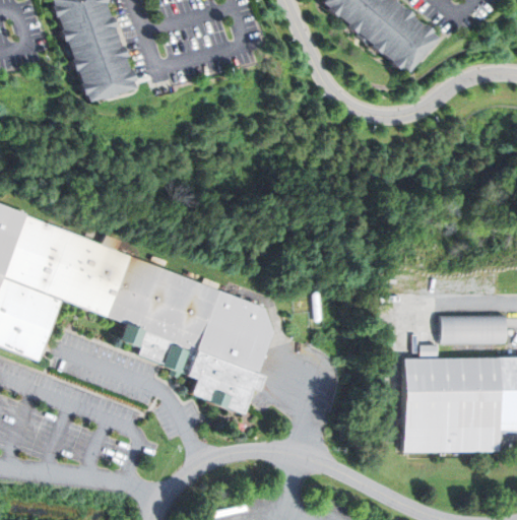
[(131,84),(106,0),(60,0),(57,1),(83,98),(131,84)]
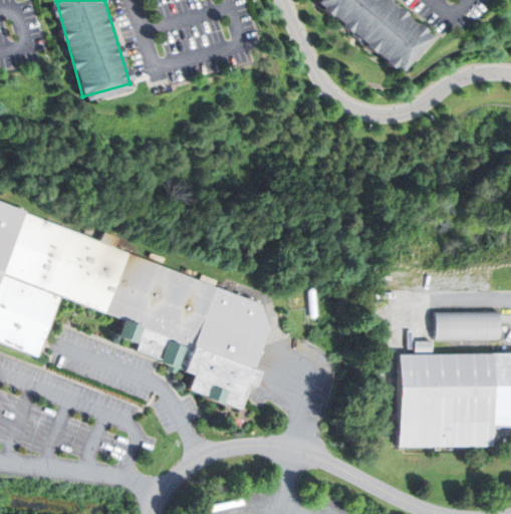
[(431,38),(388,0),(325,0),(323,3),(402,71),(431,38)]
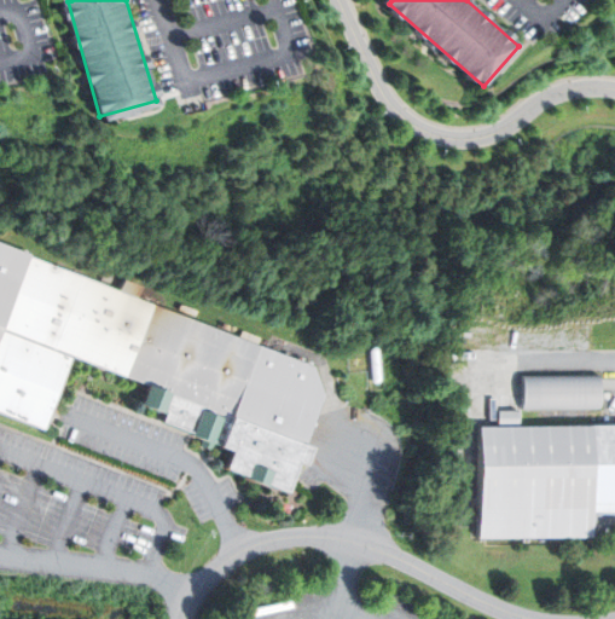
[(0,244),(0,410),(45,428),(74,353),(152,383),(145,403),(168,412),(164,421),(197,433),(196,435),(233,450),(226,468),(288,492),(325,395),(314,366),(0,244)]
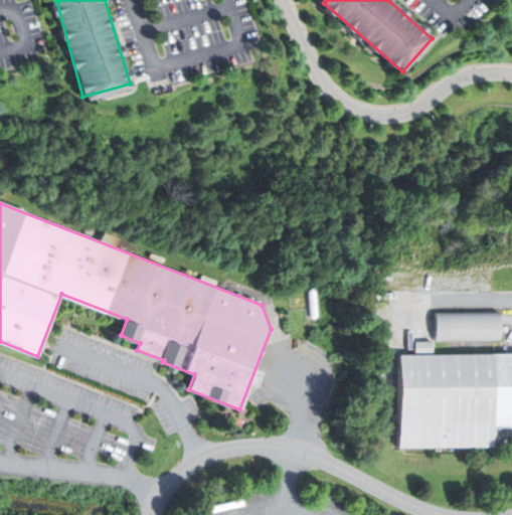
[(438,313),(438,340),(501,340),(501,313),(438,313)]
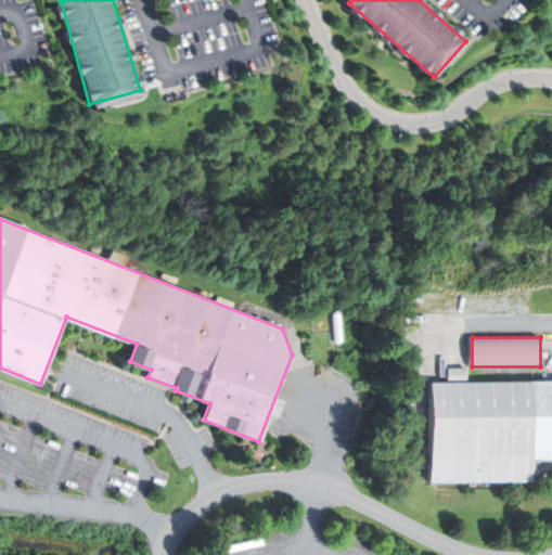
[(409,353),(410,369),(423,369),(422,352),(409,353)]
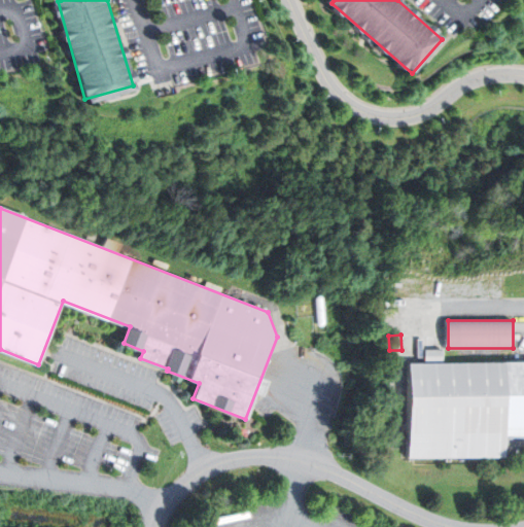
[(523,361),(411,363),(412,458),(505,458),(505,426),(523,425),(523,361)]
